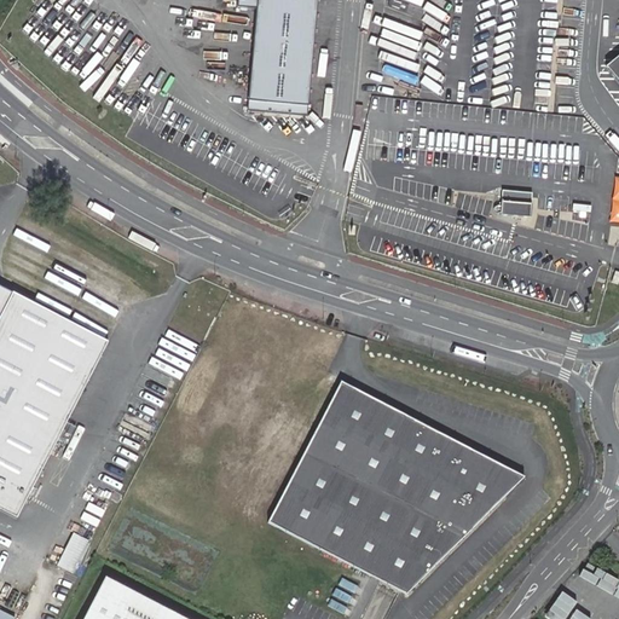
[(259,0),(250,114),(310,120),(319,0),(259,0)]
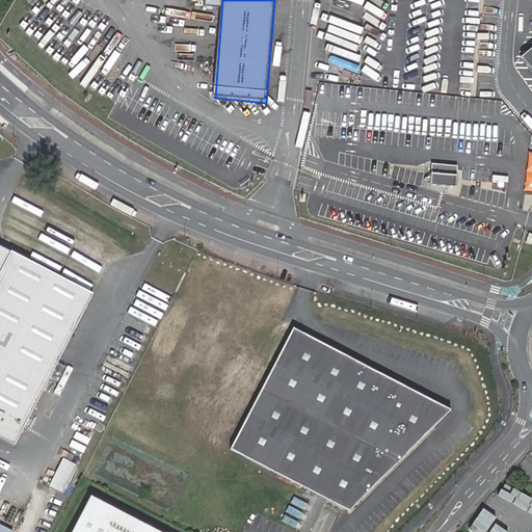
[(531,47),(521,56),(531,69),(531,47)]
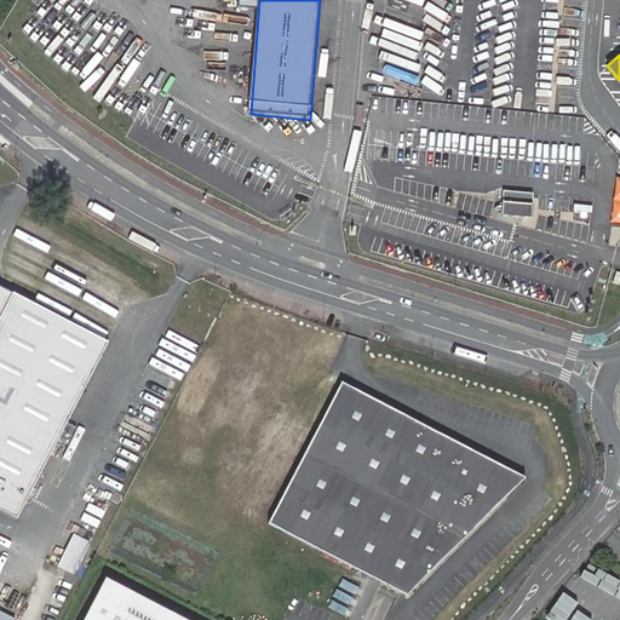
[(597,205),(578,205),(579,172),(570,172),(570,216),(597,216),(597,205)]
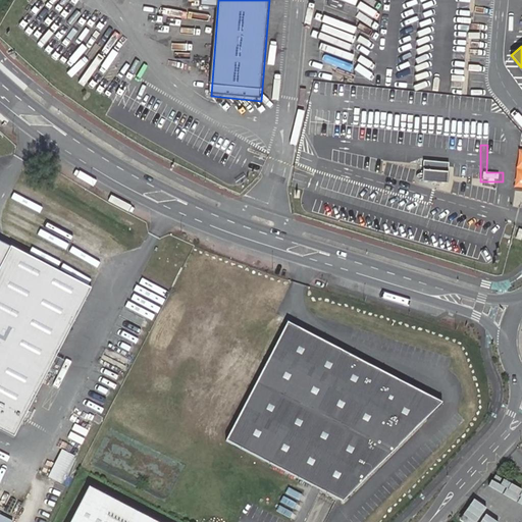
[(450,183),(451,162),(425,160),(424,181),(450,183)]
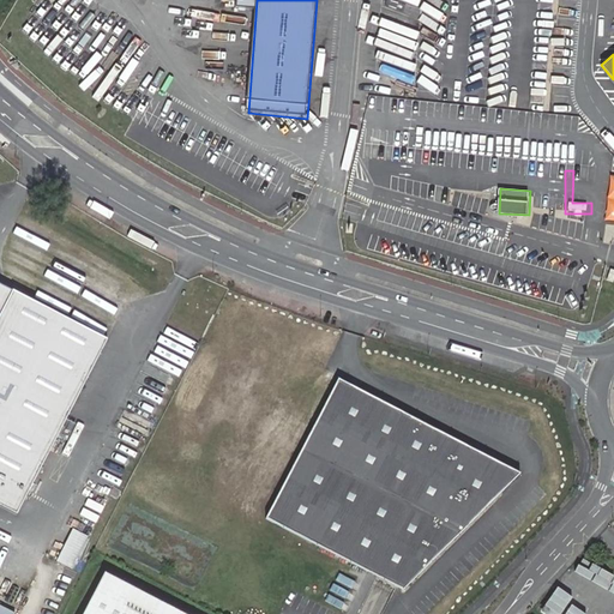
[(0,505),(17,513),(108,338),(13,290),(0,314),(0,505)]
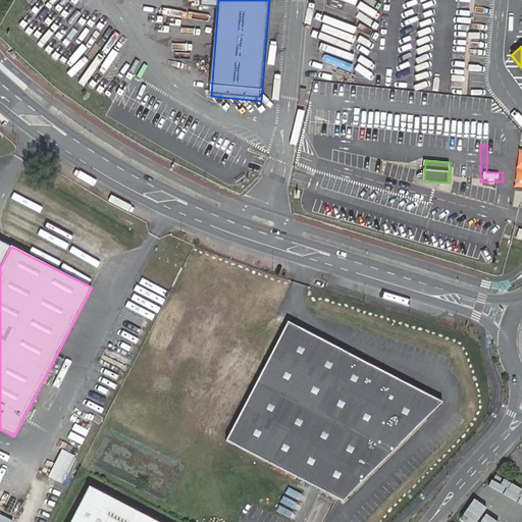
[(442,400),(289,320),(227,438),(344,499),(442,400)]
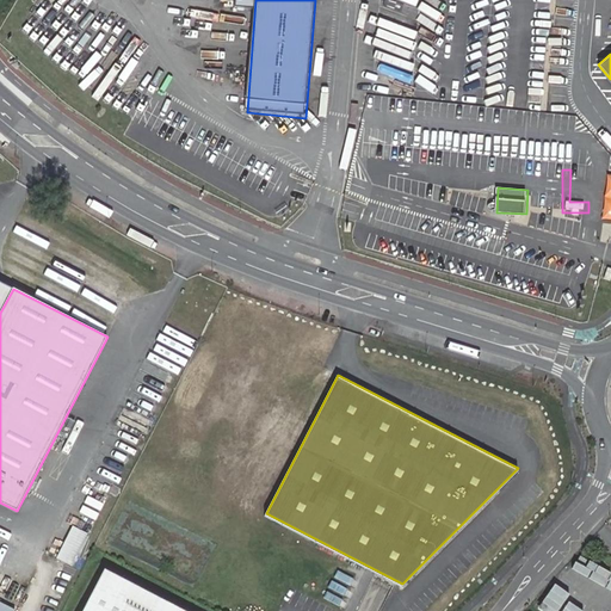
[(57,559),(73,566),(90,532),(74,525),(57,559)]
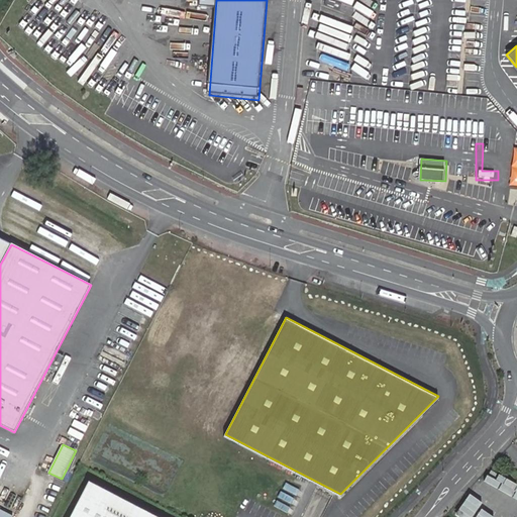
[(159,516),(91,481),(72,516),(159,516)]
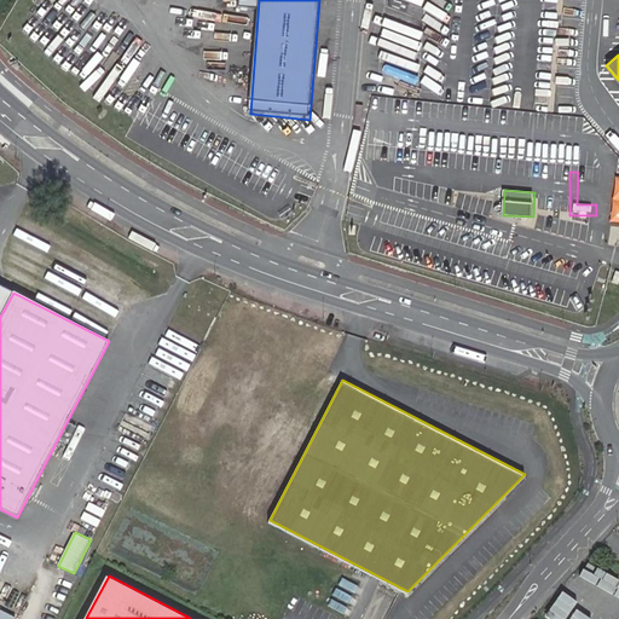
[(357,591),(359,584),(342,579),(340,586),(357,591)]
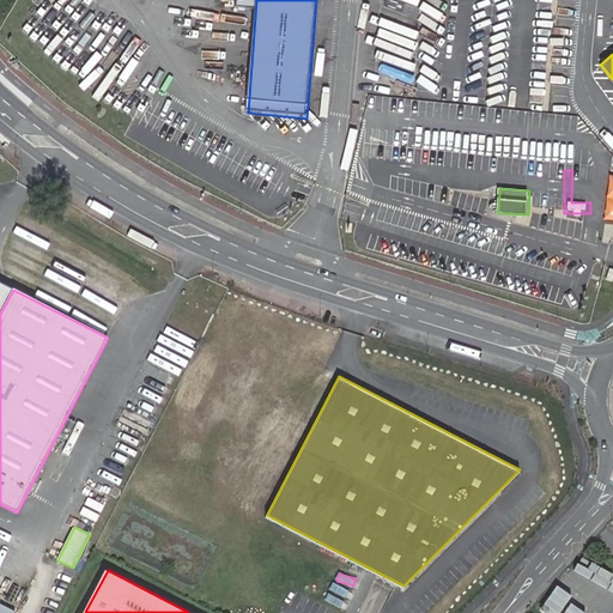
[(328,593),(325,600),(343,607),(346,600),(328,593)]
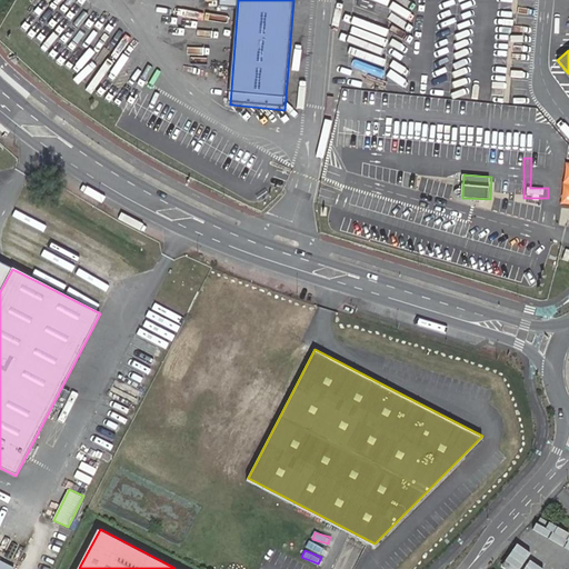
All buildings are outlined.
